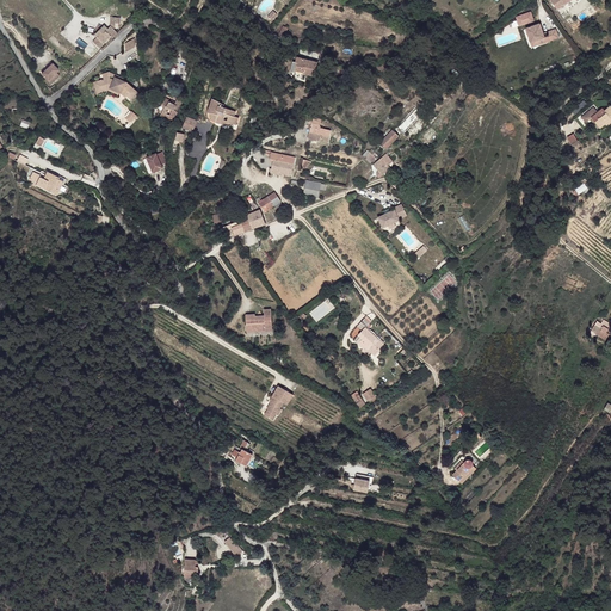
[(575,0),(550,0),(557,10),(572,0),(575,0)]
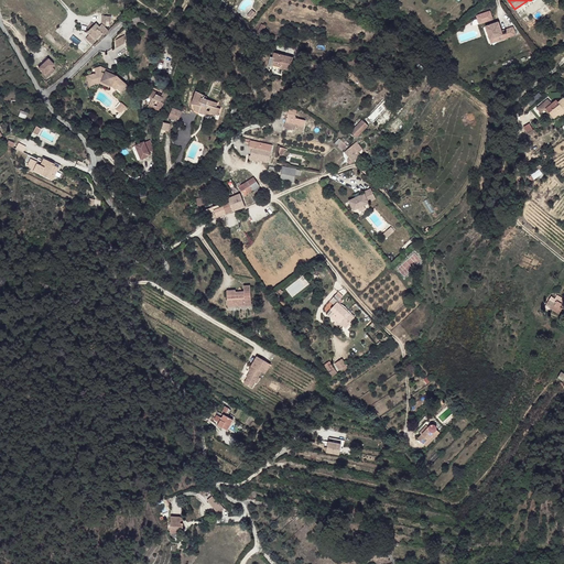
[(491,10),(476,15),(479,24),(494,20),(491,10)]
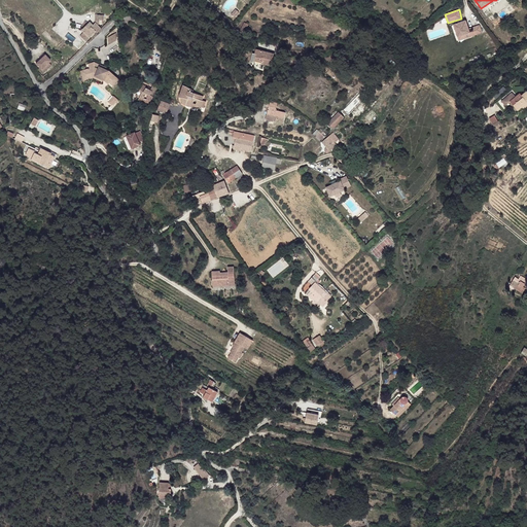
[(98,32),(101,28),(98,25),(99,25),(100,20),(104,21),(104,15),(96,14),(95,23),(93,26),(90,22),(82,30),(84,32),(80,36),(86,41),(96,31),(98,32)]
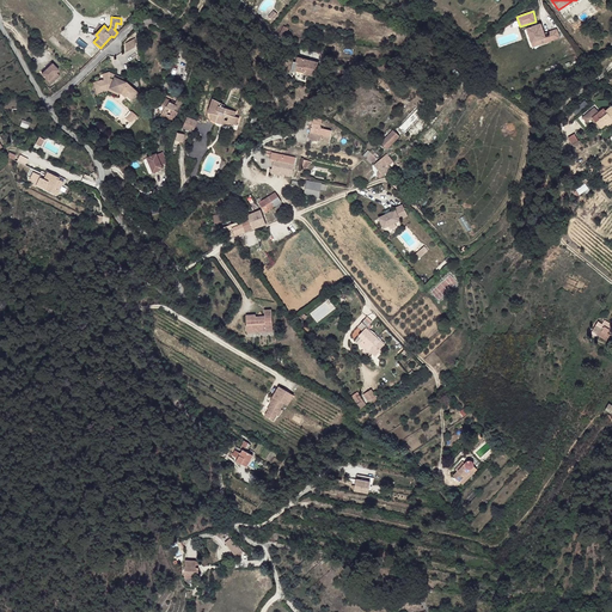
[(545,37),(540,23),(526,29),(531,43),(538,41),(540,44),(551,41),(549,36),(545,37)]
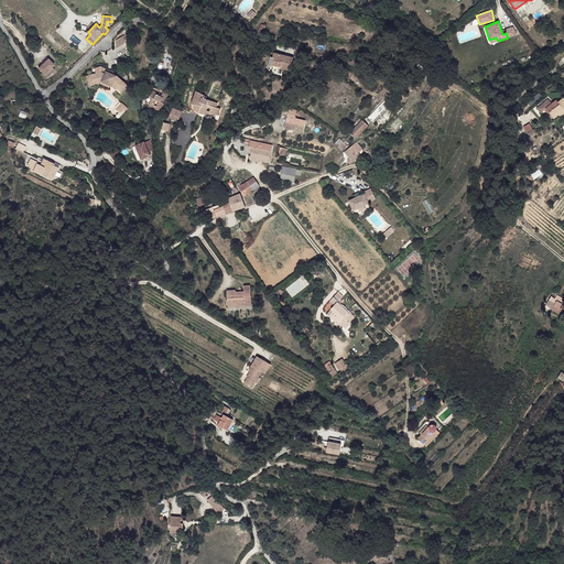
[(516,34),(512,26),(505,30),(506,33),(508,38),(516,34)]
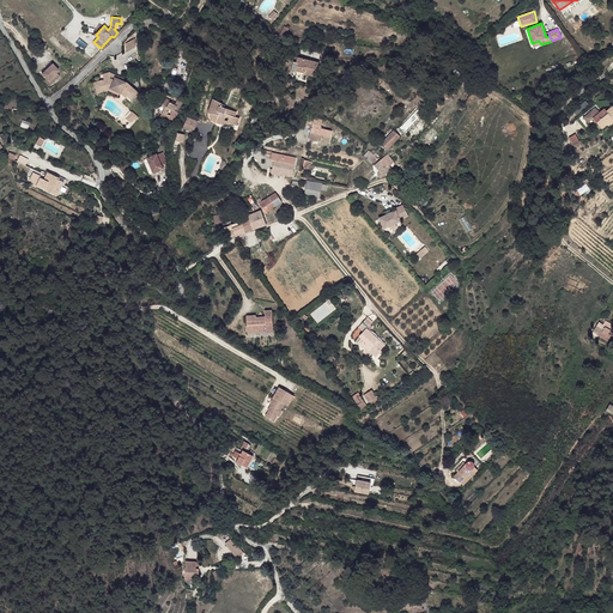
[(135,47),(135,38),(126,43),(126,53),(135,47)]
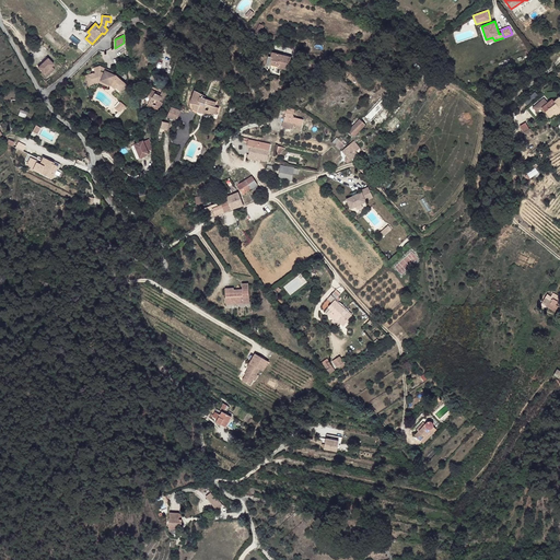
[(288,70),(291,57),(272,53),(270,57),(270,58),(272,58),(270,65),(279,67),(279,68),(288,70)]
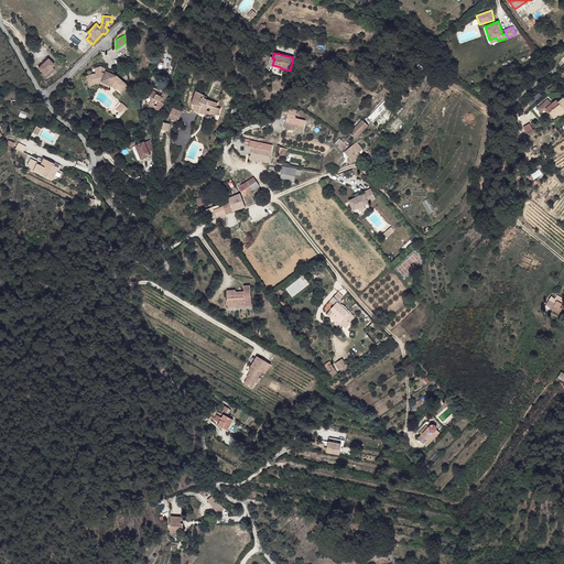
[(55,69),(52,67),(54,65),(49,58),(39,68),(47,77),(55,69)]
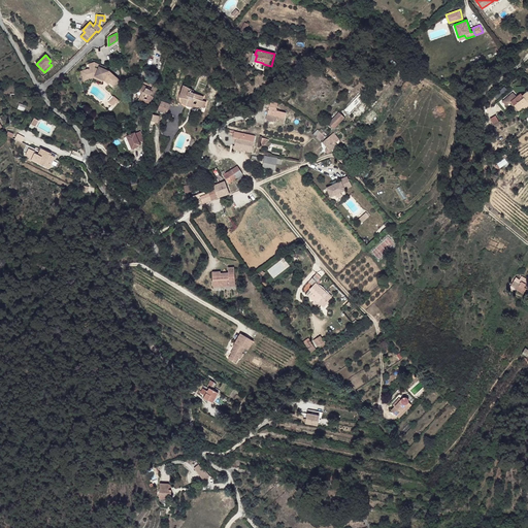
[(119,79),(109,71),(106,69),(99,66),(98,69),(95,67),(97,63),(95,62),(89,64),(91,68),(86,70),(88,77),(94,75),(103,79),(106,80),(108,84),(109,80),(114,85),(119,79)]
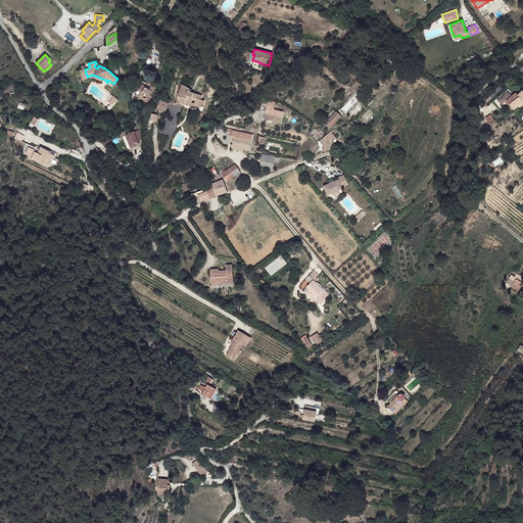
[(297,69),(294,63),(287,67),(291,73),(297,69)]
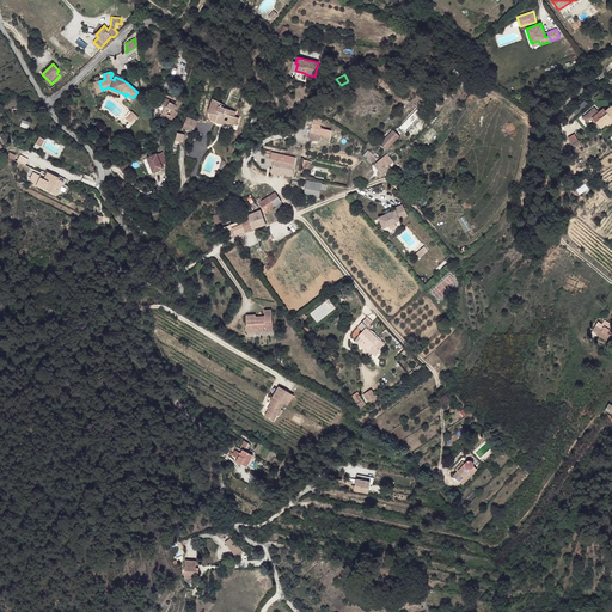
[(102,90),(99,81),(95,83),(98,93),(109,90),(120,95),(120,92),(109,87),(102,90)]
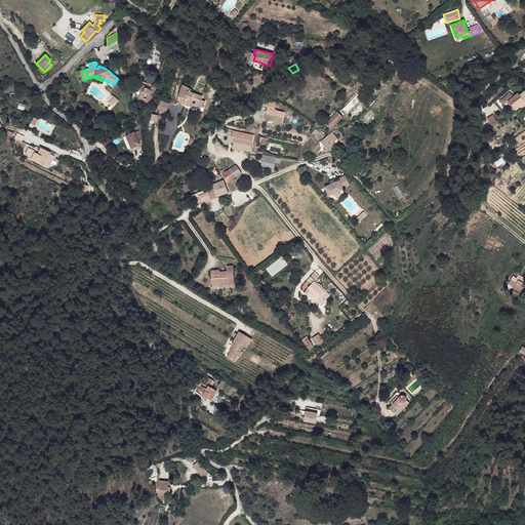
[(153,96),(157,86),(153,84),(151,88),(150,90),(140,85),(136,94),(139,95),(138,99),(144,102),(143,103),(148,105),(150,101),(151,102),(152,98),(152,99),(153,96)]
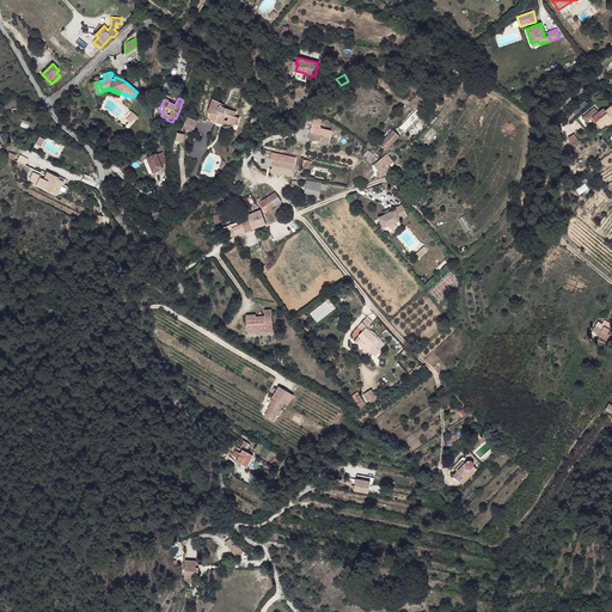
[(234,116),(237,111),(221,106),(222,104),(215,99),(210,114),(210,115),(210,116),(210,117),(212,118),(212,120),(213,120),(213,121),(215,122),(221,124),(221,122),(232,126),(232,123),(237,126),(239,118),(234,116)]
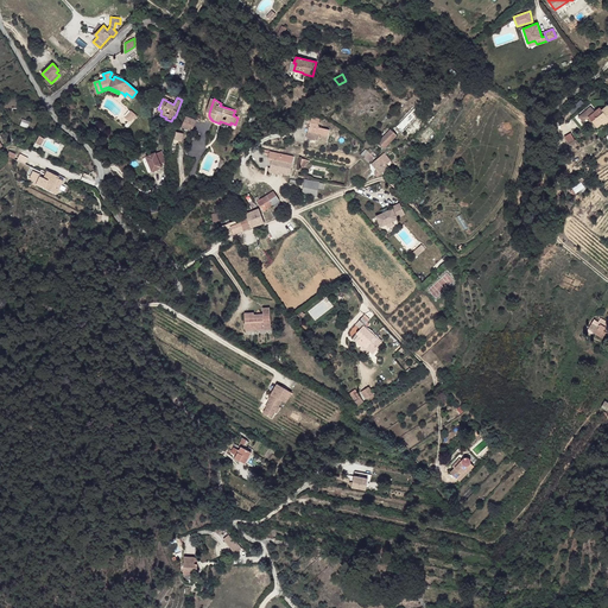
[(590,106),(578,115),(583,121),(589,116),(594,113),(595,112),(594,112),(590,106)]
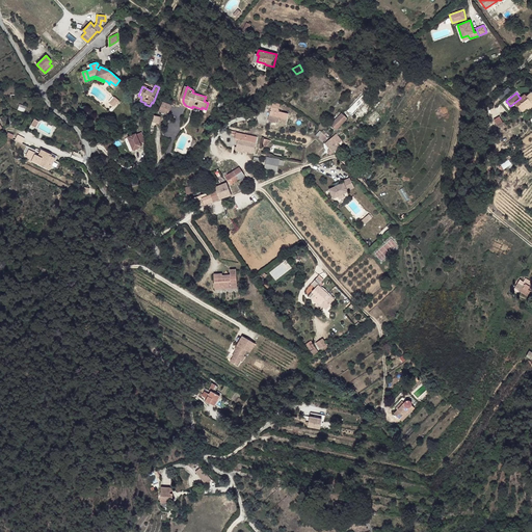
[(521,98),(520,99),(524,104),(520,108),(522,110),(531,102),(527,96),(526,94),(521,98)]
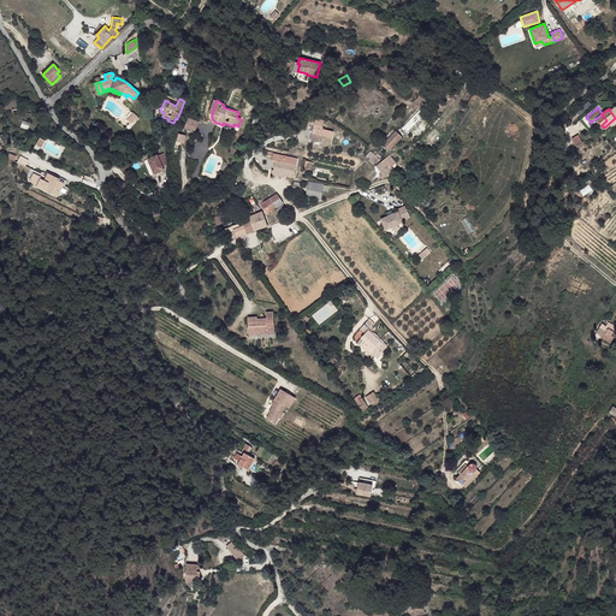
[(402,136),(422,118),(415,111),(396,131),(402,136)]
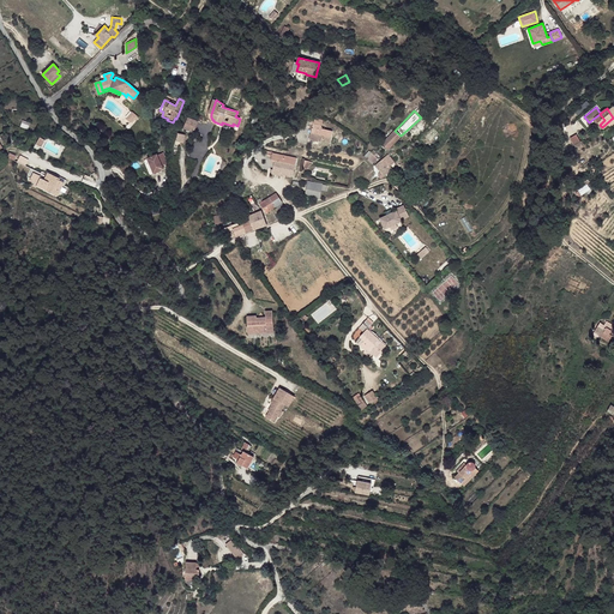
[(137,116),(132,112),(126,118),(131,122),(132,122),(137,116)]
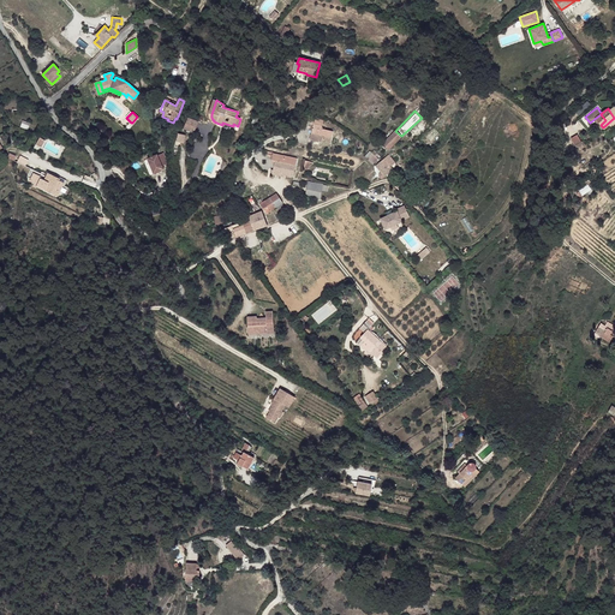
[(330,143),(333,132),(322,129),(323,120),(320,119),(314,113),(311,124),(314,124),(310,139),(318,142),(318,141),(330,143)]
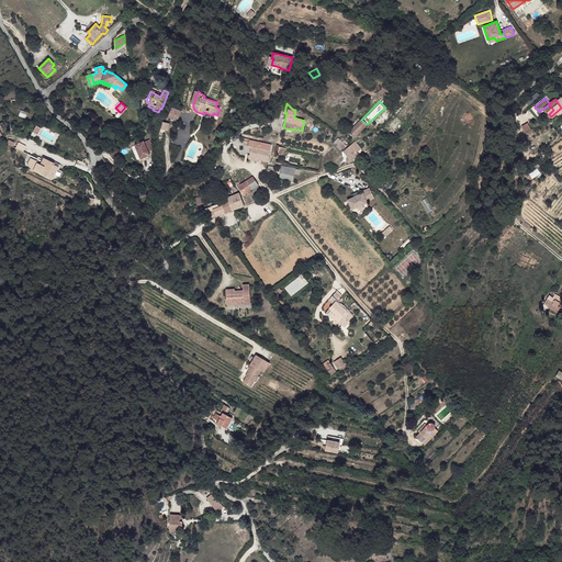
[(171,109),(168,117),(178,122),(181,112),(171,109)]
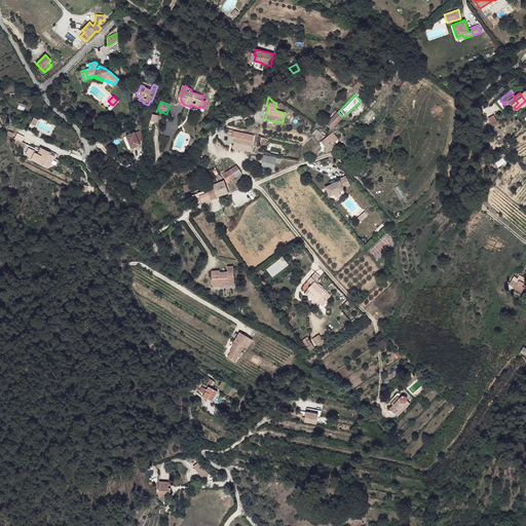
[(327,123),(338,112),(335,109),(324,119),(327,123)]
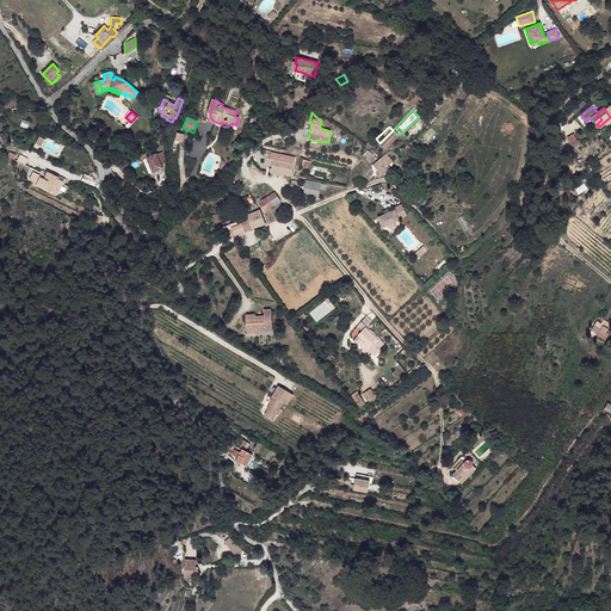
[(386,149),(399,136),(393,130),(380,143),(386,149)]
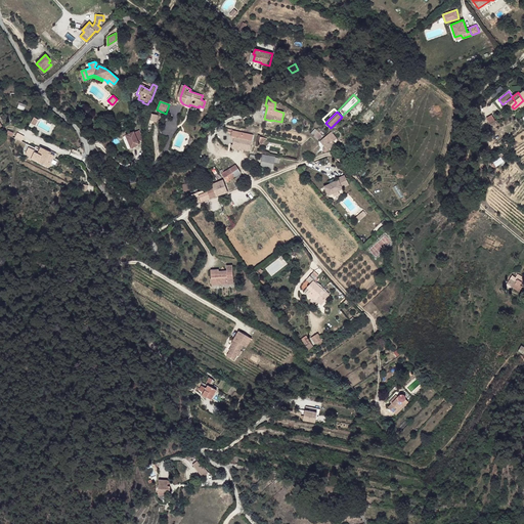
[(350,128),(358,121),(355,119),(347,126),(347,125),(342,130),(344,133),(346,132),(348,134),(352,130),(350,128)]
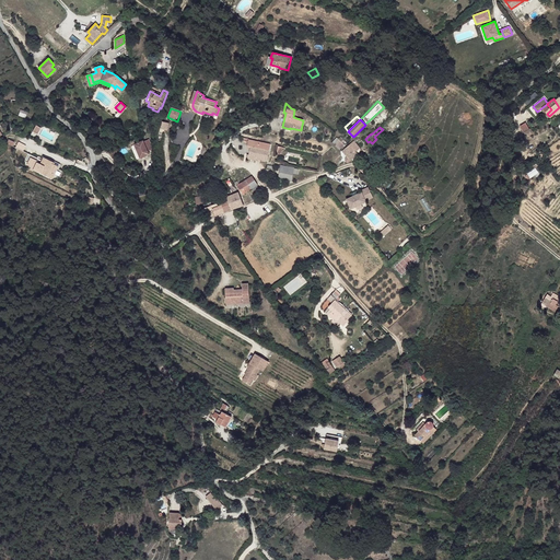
[(150,154),(149,151),(154,149),(150,138),(133,144),(140,159),(150,154)]
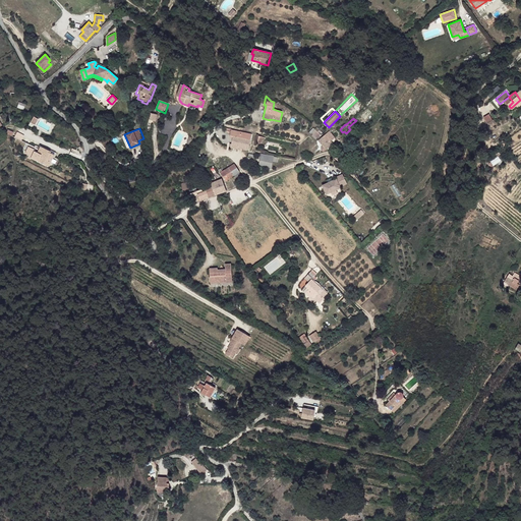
[(248,150),(251,134),(231,129),(230,136),(233,137),(231,143),(230,143),(229,147),(231,147),(231,148),(238,149),(238,148),(248,150)]
